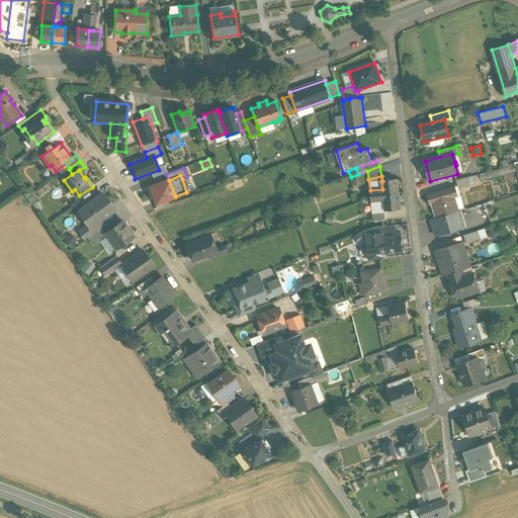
[(468,177),(456,180),(458,188),(470,185),(468,177)]
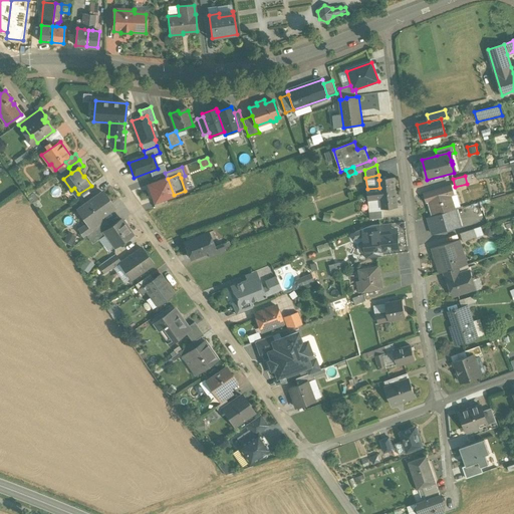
[(379,180),(378,180),(379,188),(379,194),(396,192),(395,178),(379,180)]
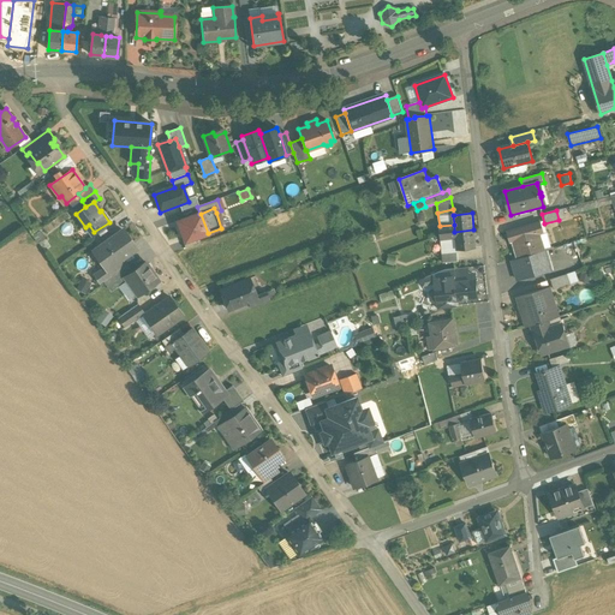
[(199,214),(178,221),(185,240),(185,242),(197,238),(208,233),(201,214),(199,214)]
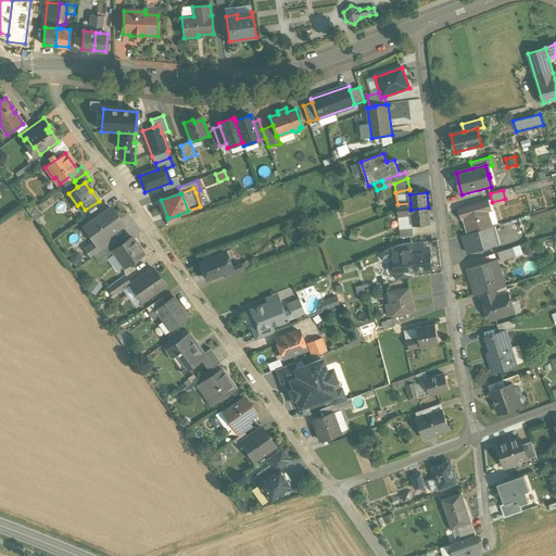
[(489,201),(459,210),(462,219),(465,218),(469,234),(493,226),(489,212),(491,211),(489,201)]
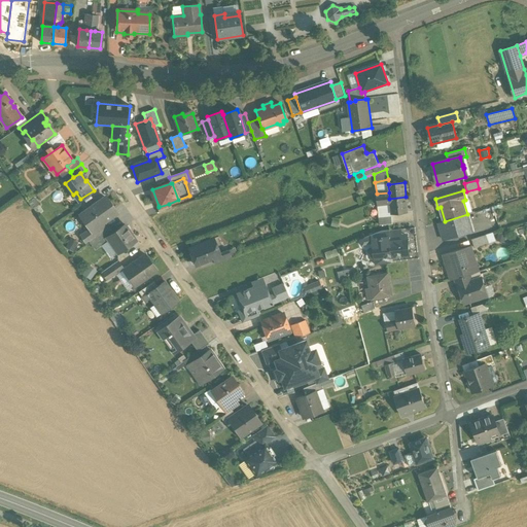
[(406,197),(389,199),(390,205),(391,213),(408,211),(406,197)]
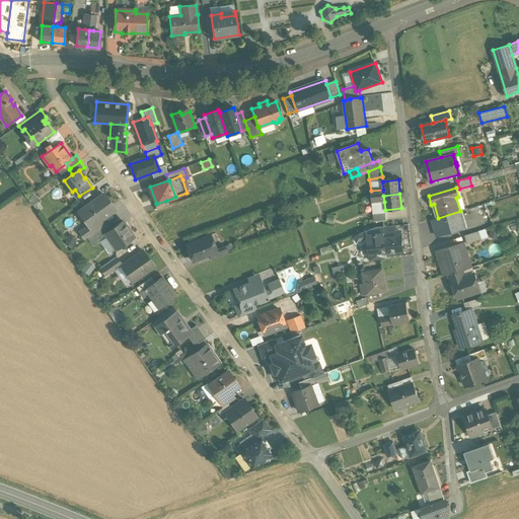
[(103,195),(81,211),(90,224),(92,227),(100,221),(115,211),(103,195)]
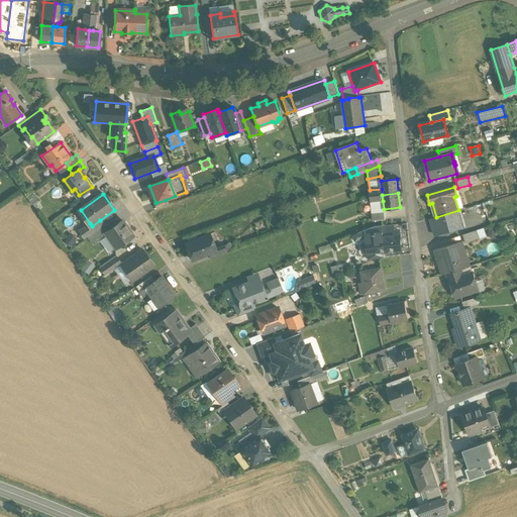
[(166,200),(156,203),(156,202),(153,203),(156,209),(168,205),(166,200)]
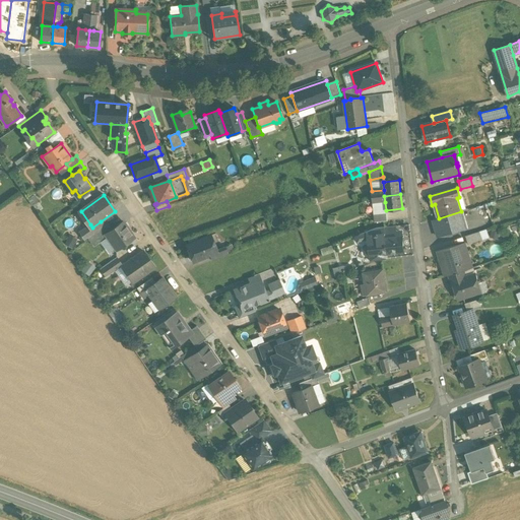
[(439,218),(433,220),(438,238),(467,229),(462,211),(439,218)]
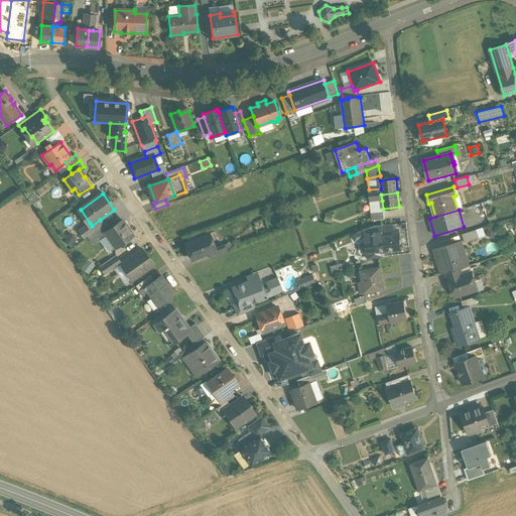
[(90,223),(78,231),(84,239),(87,237),(103,225),(100,220),(92,226),(90,223)]
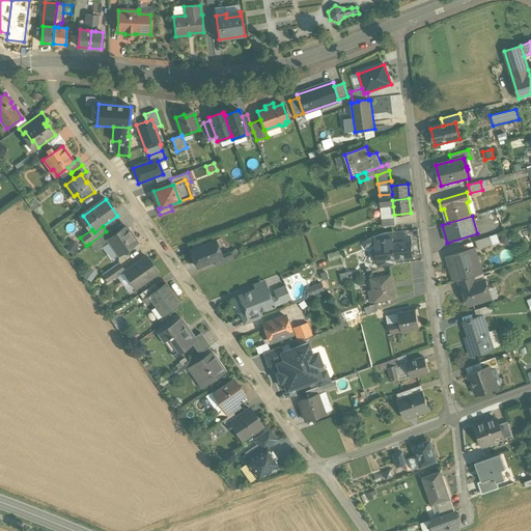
[(137,243),(126,226),(113,234),(107,240),(108,241),(118,255),(137,243)]
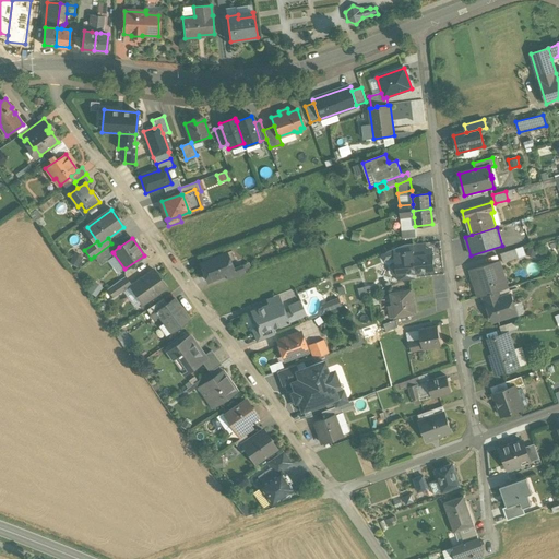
[(111,244),(94,257),(99,263),(114,253),(113,252),(119,247),(116,241),(111,244)]
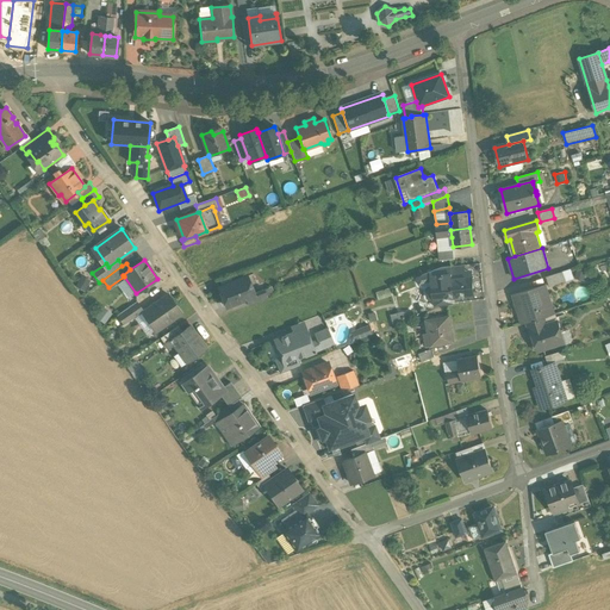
[(454,304),(454,298),(439,299),(437,287),(452,285),(452,274),(462,273),(461,266),(441,268),(417,278),(419,285),(431,282),(431,287),(429,287),(427,291),(428,298),(433,300),(434,306),(454,304)]
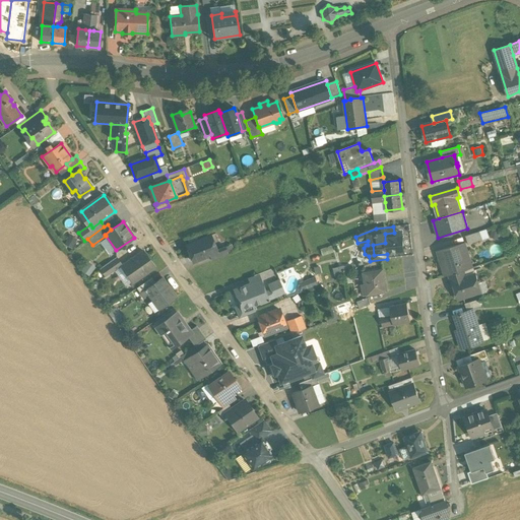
[(479,232),(465,237),(468,244),(481,240),(479,232)]
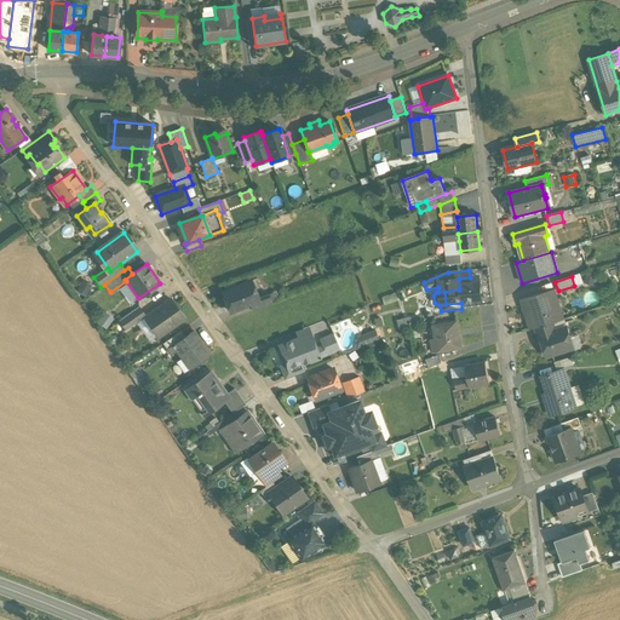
[(470,277),(459,279),(459,290),(461,303),(481,302),(480,281),(471,282),(470,277)]
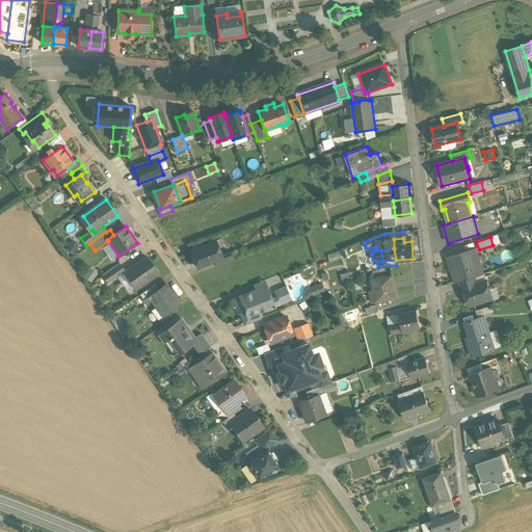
[(213,242),(191,251),(197,268),(212,262),(211,261),(214,260),(219,258),(219,257),(213,242)]
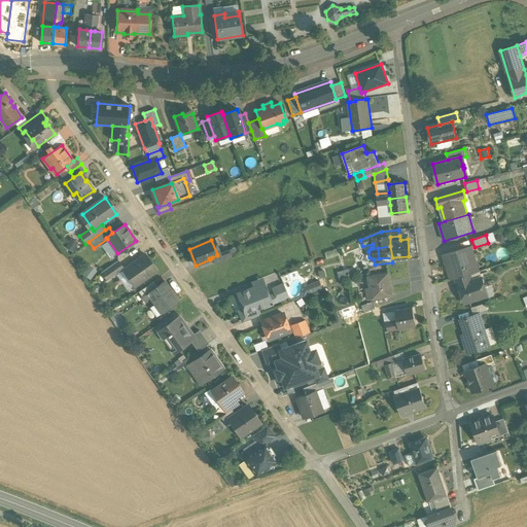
[(390,246),(378,248),(379,258),(392,257),(390,246)]
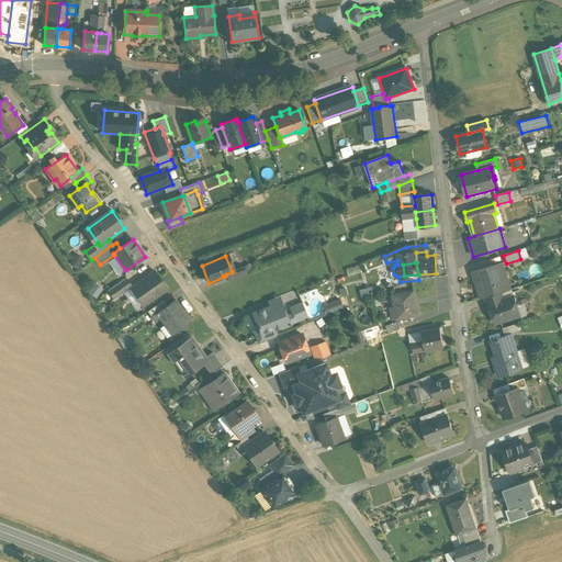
[(502,262),(472,272),(476,283),(480,282),(481,288),(480,288),(483,299),(485,298),(502,292),(510,290),(502,262)]
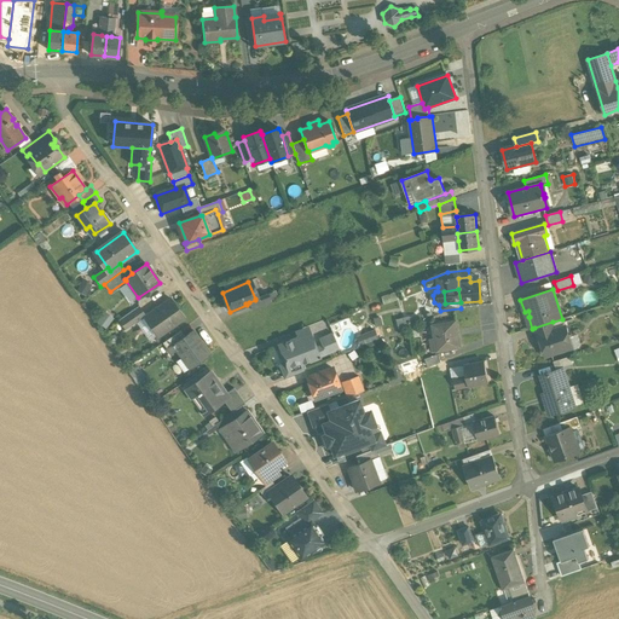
[(268,294),(255,299),(255,300),(249,302),(252,311),(272,302),(268,294)]
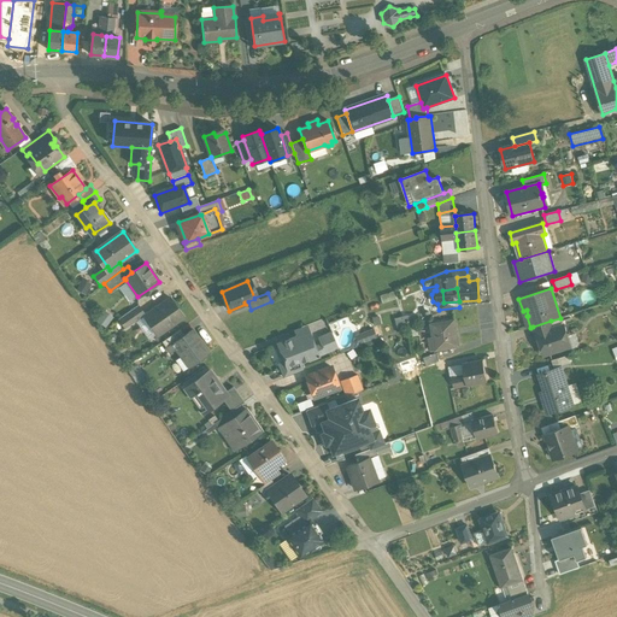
[(146,316),(144,317),(157,335),(170,325),(171,328),(184,318),(171,299),(146,316)]
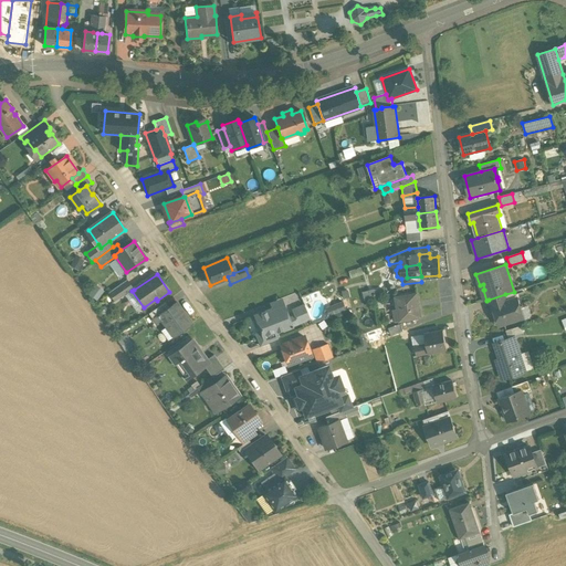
[(127,281),(108,293),(116,303),(132,291),(134,290),(127,281)]
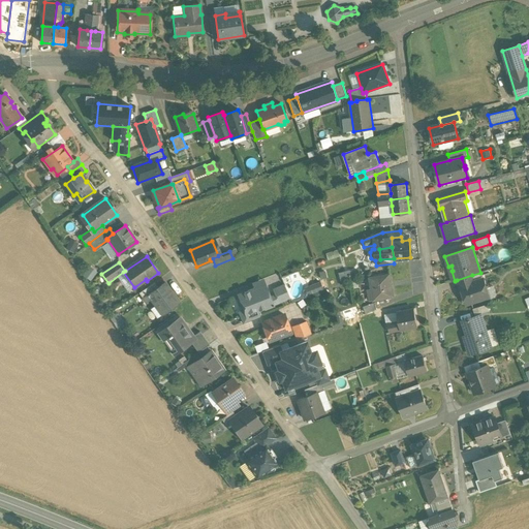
[(90,266),(83,274),(90,280),(97,272),(90,266)]
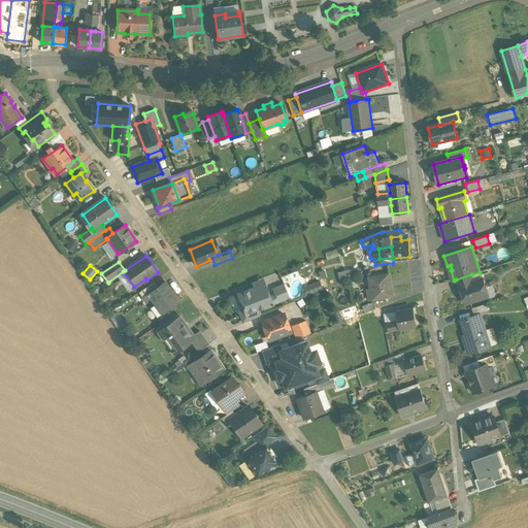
[(355,276),(354,271),(349,270),(337,273),(339,281),(341,282),(341,283),(355,276)]
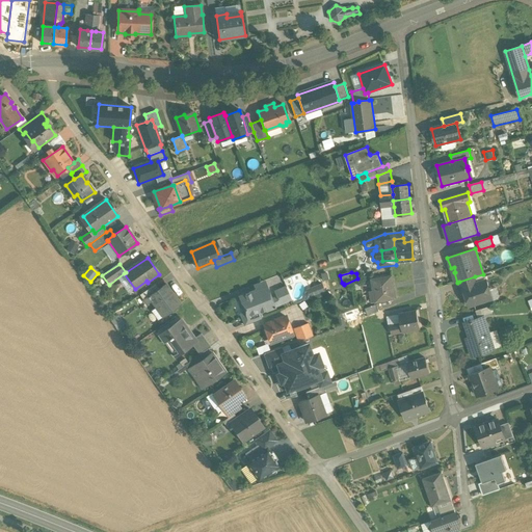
[(389,276),(372,280),(374,291),(377,291),(379,302),(395,299),(394,289),(391,290),(389,276)]
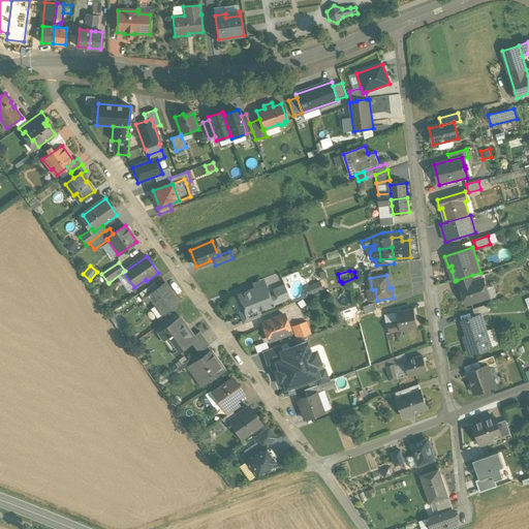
[(472,275),(457,280),(459,287),(474,282),(474,281),(472,275)]
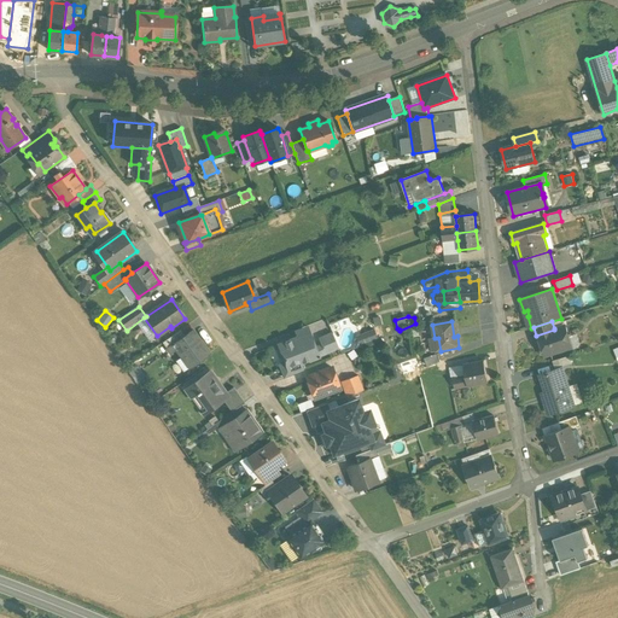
[(554,330),(536,336),(537,339),(541,340),(546,356),(566,349),(564,340),(569,339),(565,326),(554,328),(554,330)]
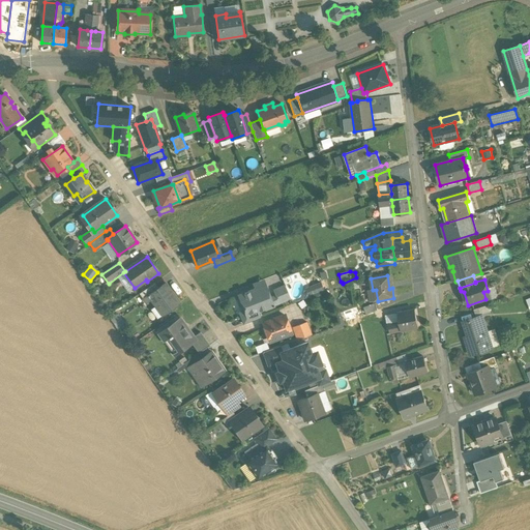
[(308,296),(324,289),(321,282),(305,288),(308,296)]
